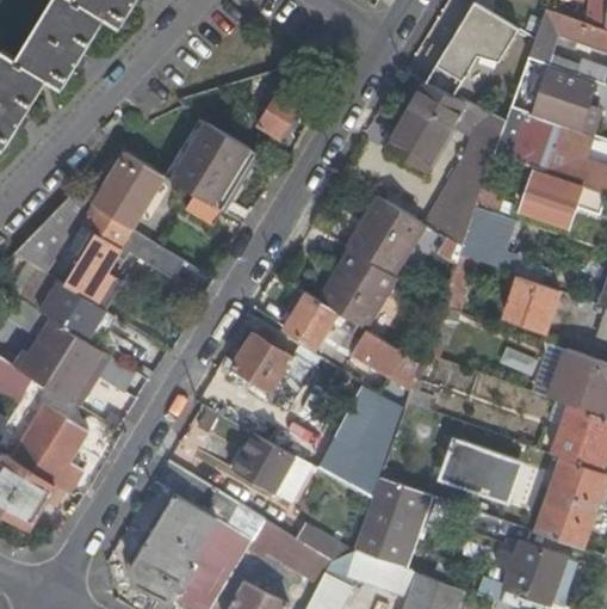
[(0,149),(4,152),(47,82),(61,92),(104,22),(118,30),(136,0),(54,0),(17,61),(1,53),(0,55),(0,149)]
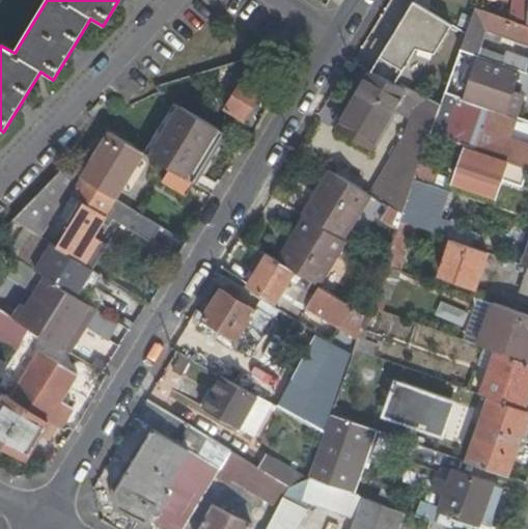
[(527,45),(527,26),(523,25),(512,22),(477,9),(473,8),(459,50),(475,56),(527,75),(527,60),(505,52),(503,58),(477,50),(484,29),(503,36),(500,44),(512,48),(515,40),(527,45)]
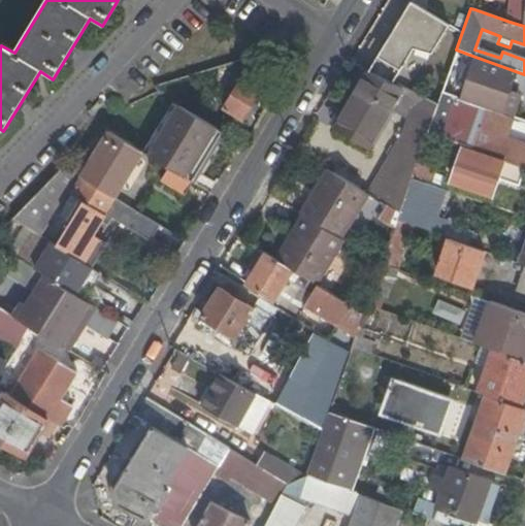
[(424,52),(387,32),(384,38),(374,33),(366,47),(375,53),(367,68),(391,81),(405,54),(419,61),(424,52)]
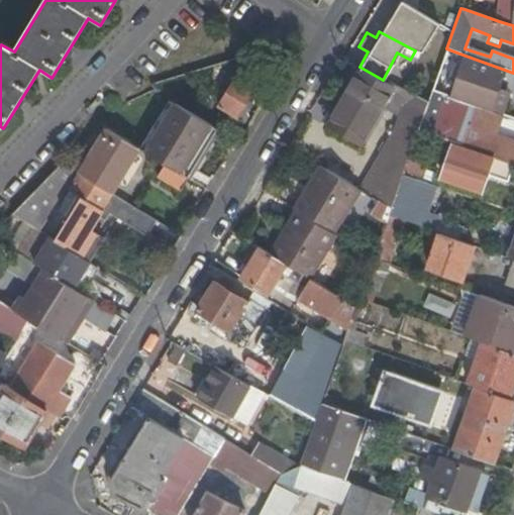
[(461,59),(463,55),(446,48),(437,73),(431,91),(444,96),(449,98),(450,96),(489,109),(501,73),(461,59)]
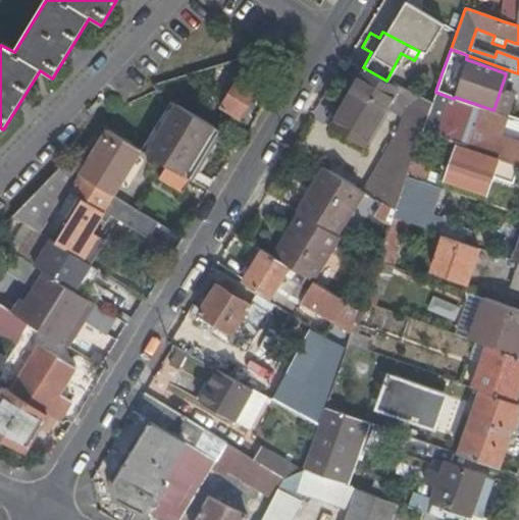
[(245,65),(236,79),(255,90),(263,76),(245,65)]
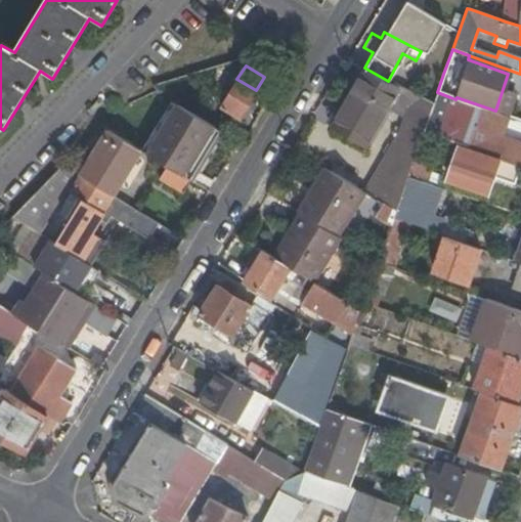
[(428,68),(419,96),(433,103),(437,92),(443,74),(428,68)]
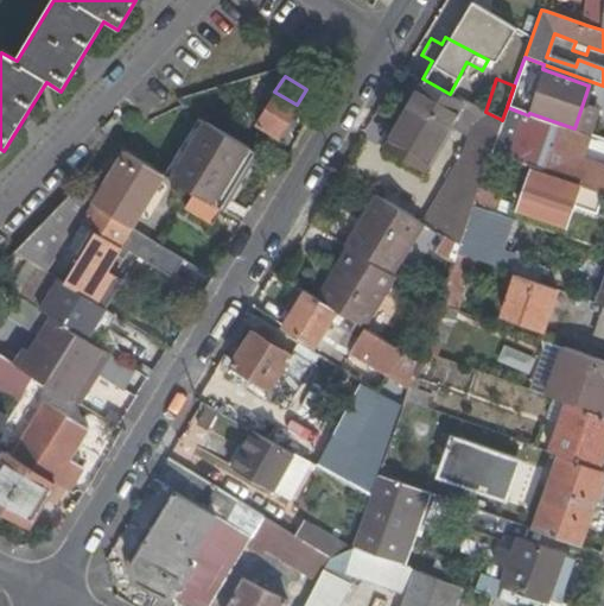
[(383,146),(420,168),(461,100),(421,82),(383,146)]
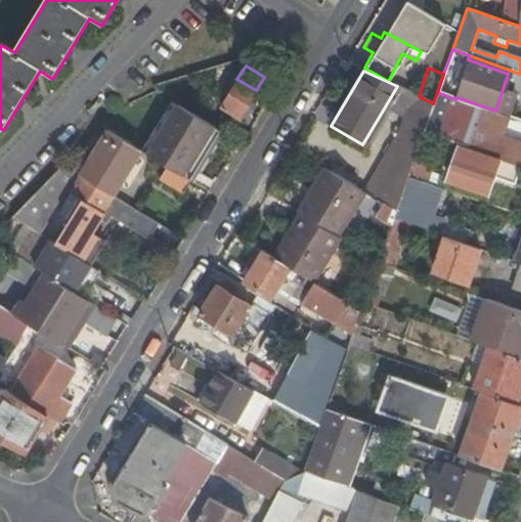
[(256,90),(236,79),(219,109),(237,120),(235,123),(247,129),(251,122),(249,117),(255,106),(249,102),(256,90)]
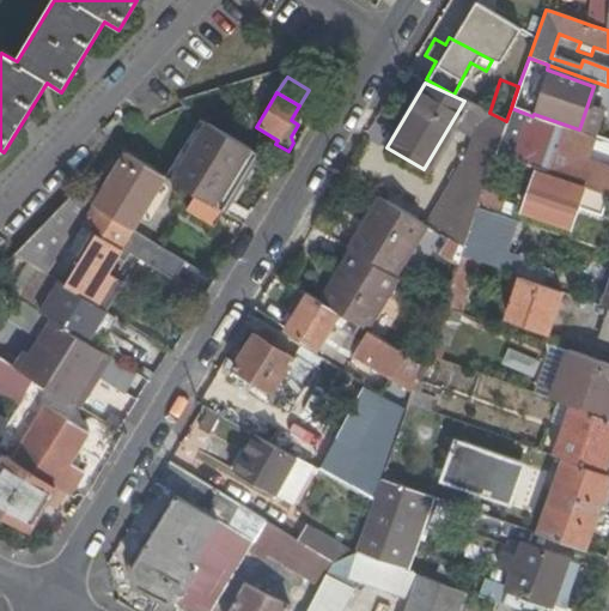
[(491,164),(506,121),(489,113),(483,110),(467,156),(491,164)]
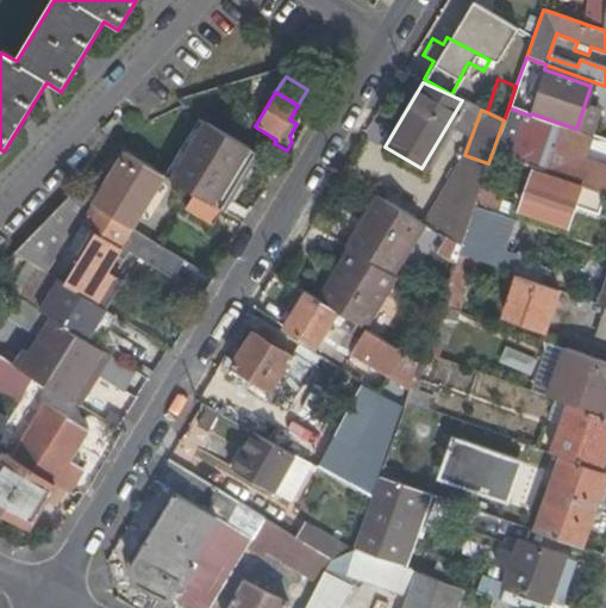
[(554,134),(556,125),(530,116),(524,113),(508,159),(542,171),(545,157),(556,161),(563,137),(554,134)]
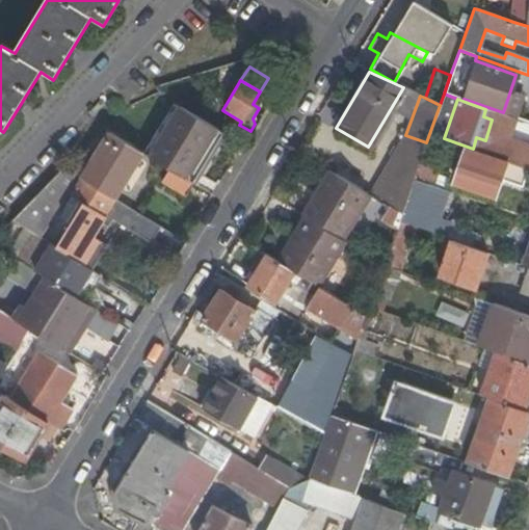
[(214,144),(222,132),(185,109),(154,159),(169,168),(191,182),(196,185),(219,148),(214,144)]
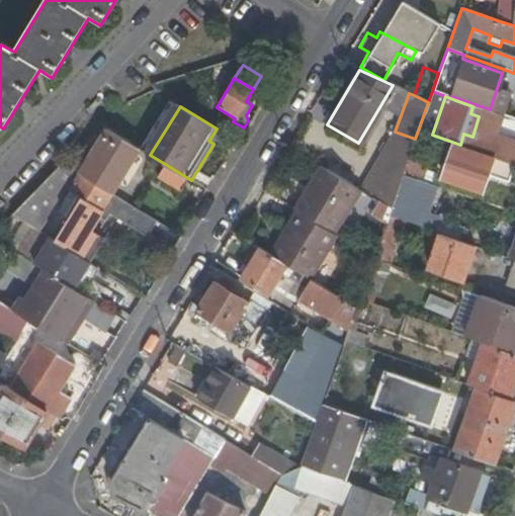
[(138,148),(103,126),(75,173),(78,174),(83,177),(109,194),(138,148)]
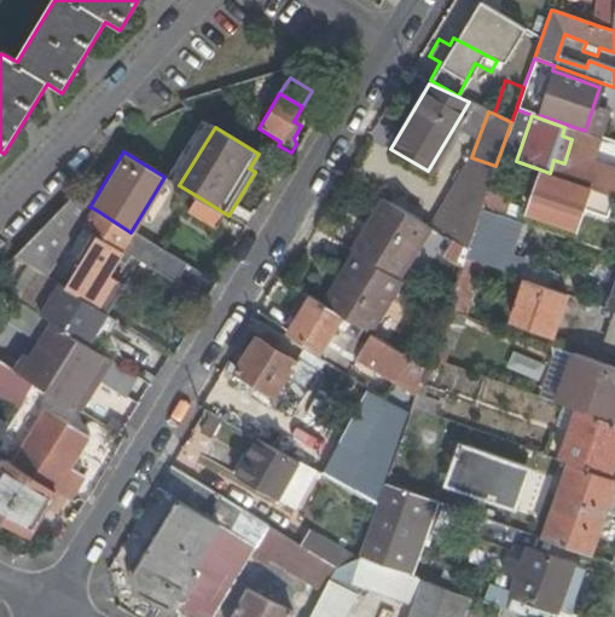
[(614,171),(584,161),(574,185),(614,199),(614,171)]
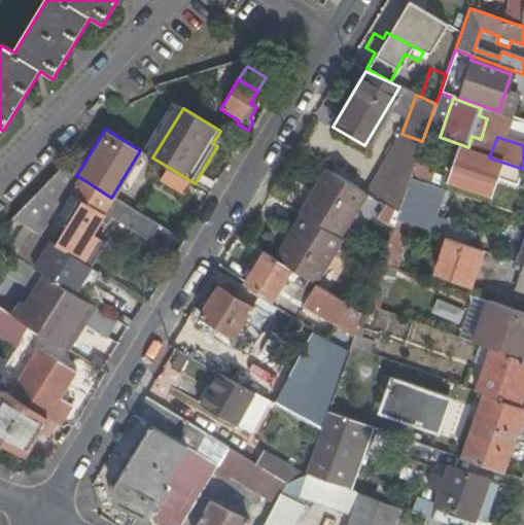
[(450,181),(487,195),(490,183),(495,185),(498,177),(493,175),(497,163),(461,150),(450,181)]
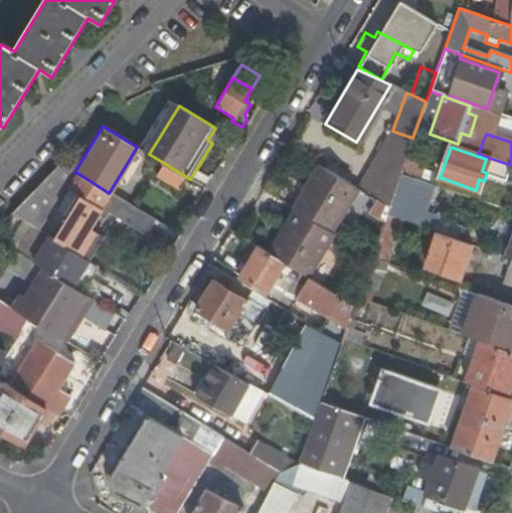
[(414,178),(419,164),(405,159),(400,173),(414,178)]
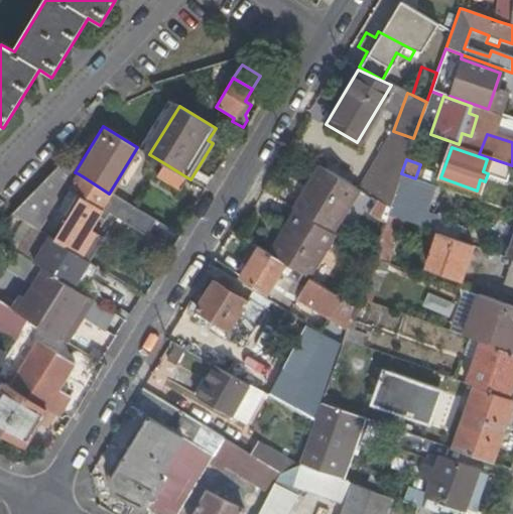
[(492,161),(487,159),(483,171),(488,173),(492,161)]
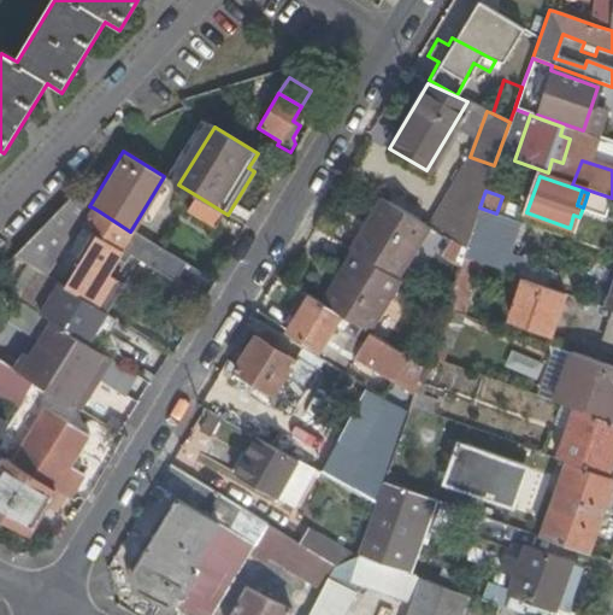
[(88,205),(72,195),(58,210),(76,221),(88,205)]
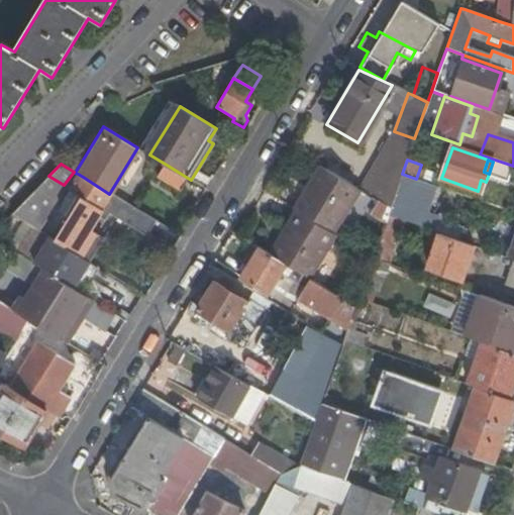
[(186,177),(165,164),(157,177),(179,190),(186,177)]
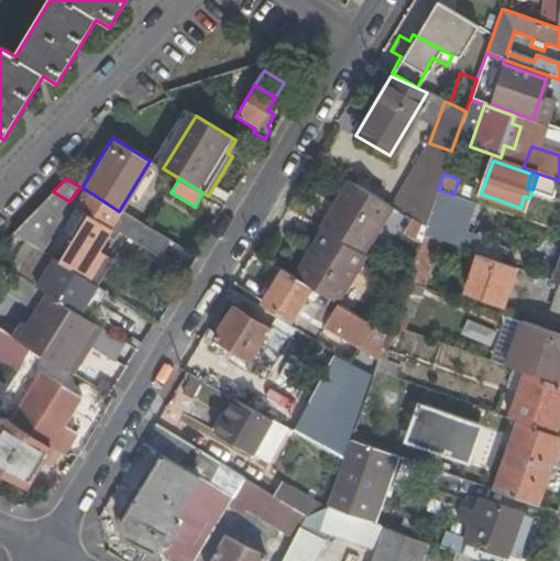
[(342,178),(314,224),(315,224),(362,253),(391,207),(342,178)]
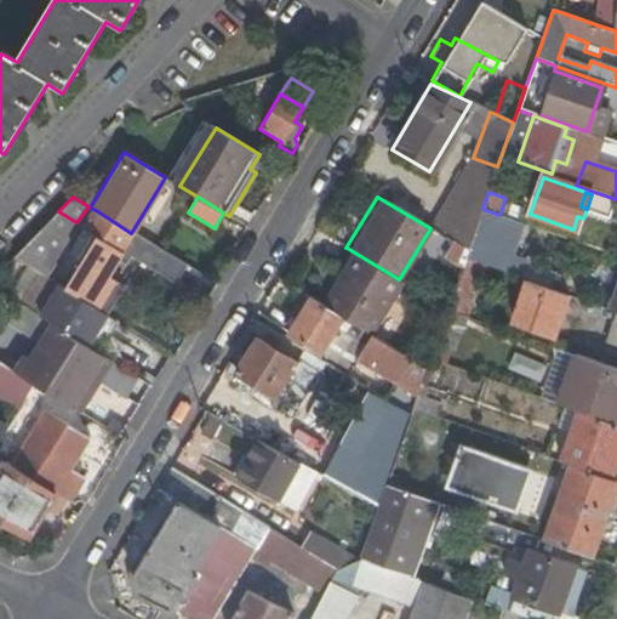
[(120,251),(131,233),(100,213),(93,209),(81,228),(89,233),(74,257),(80,261),(64,288),(98,310),(114,282),(106,276),(120,251)]
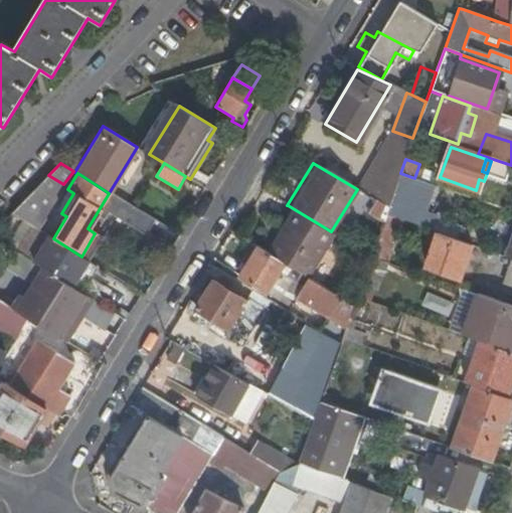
[(401,220),(416,179),(414,178),(400,173),(393,193),(388,207),(385,215),(399,219),(401,220)]
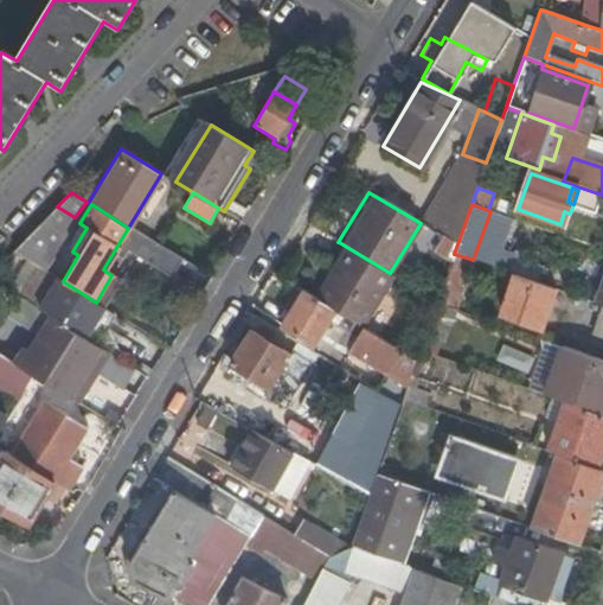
[(434,231),(457,244),(463,228),(443,216),(434,231)]
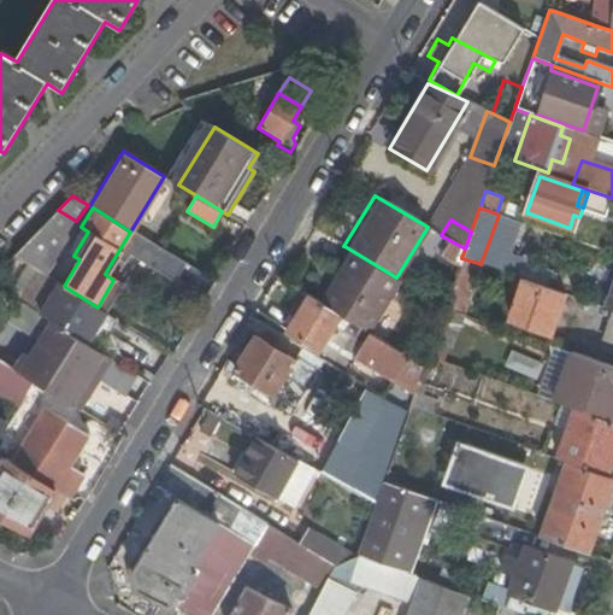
[(130,232),(119,250),(172,282),(183,263),(130,232)]
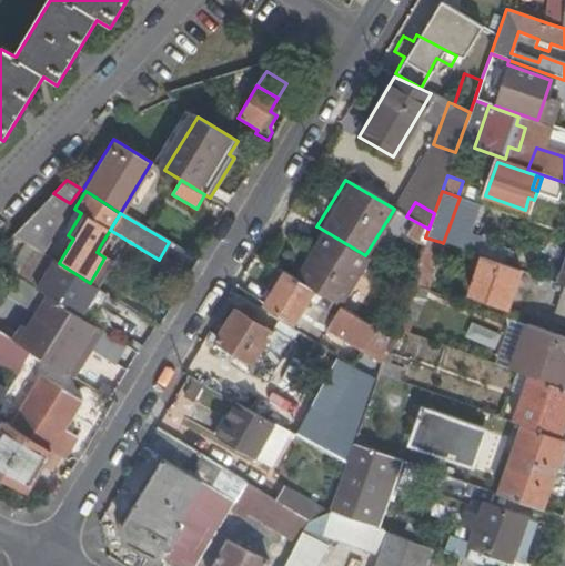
[(318,226),(289,274),(314,290),(321,293),(335,302),(340,305),(369,258),(365,255),(318,226)]
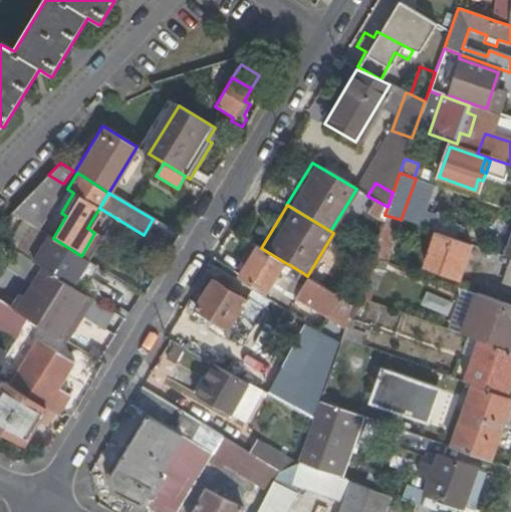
[(385,260),(399,219),(385,215),(370,255),(385,260)]
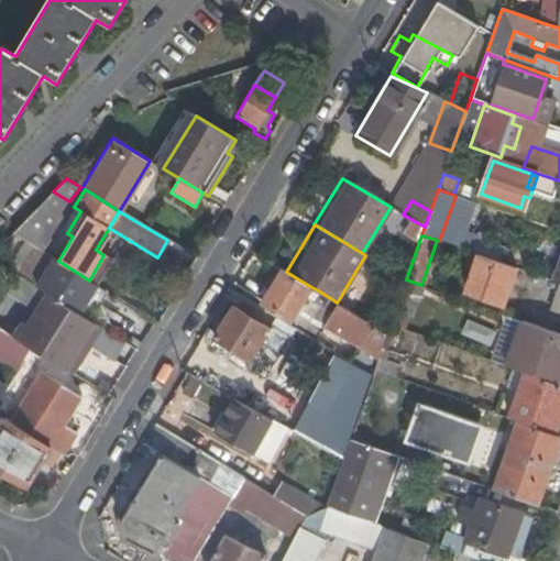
[(97,285),(111,260),(103,255),(89,281),(97,285)]
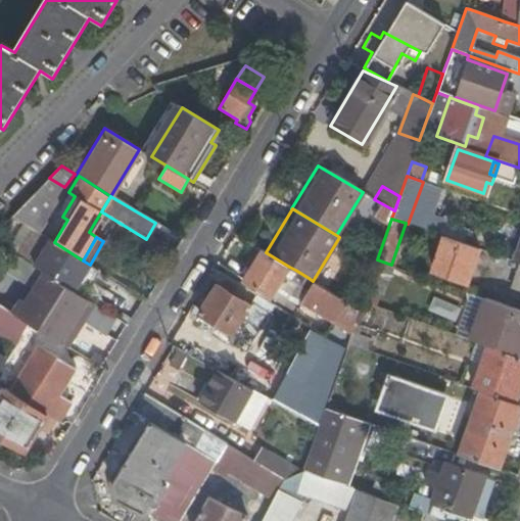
[(467,284),(478,249),(443,237),(432,273),(467,284)]
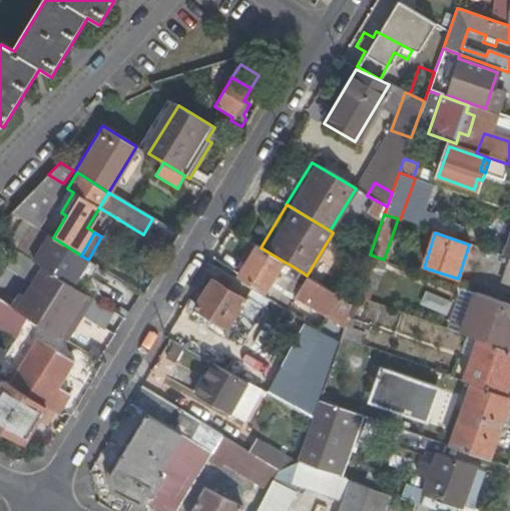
[(47,234),(30,260),(44,269),(54,275),(79,290),(87,276),(80,272),(84,265),(88,260),(81,256),(53,237),(47,234)]
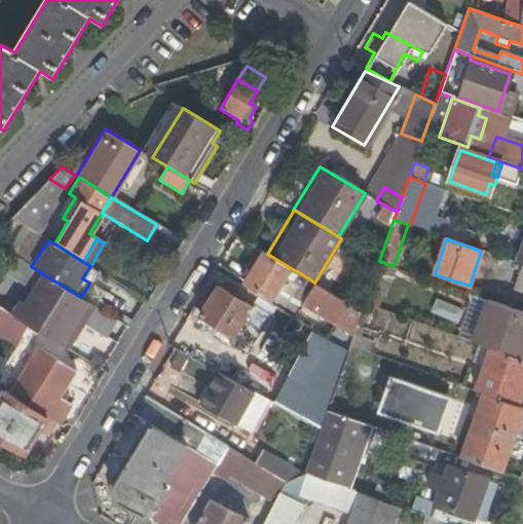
[(267,254),(262,251),(244,282),(293,310),(294,309),(298,311),(305,299),(356,329),(362,310),(314,283),(310,279),(297,271),(291,268),(267,254)]
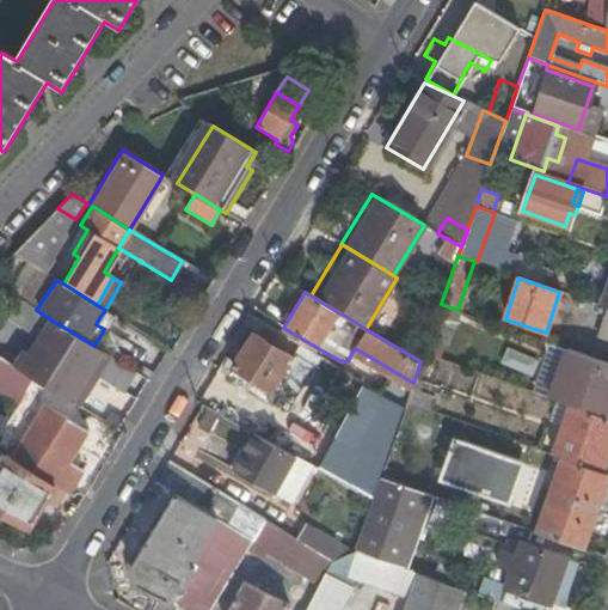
[(607,339),(607,309),(597,336),(607,339)]
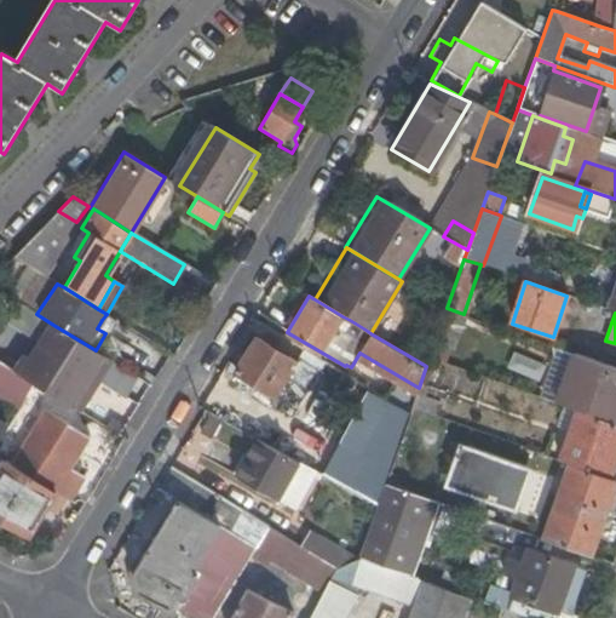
[(102,320),(97,328),(105,333),(107,332),(107,330),(107,327),(107,326),(105,324),(105,322),(103,321),(102,320)]
